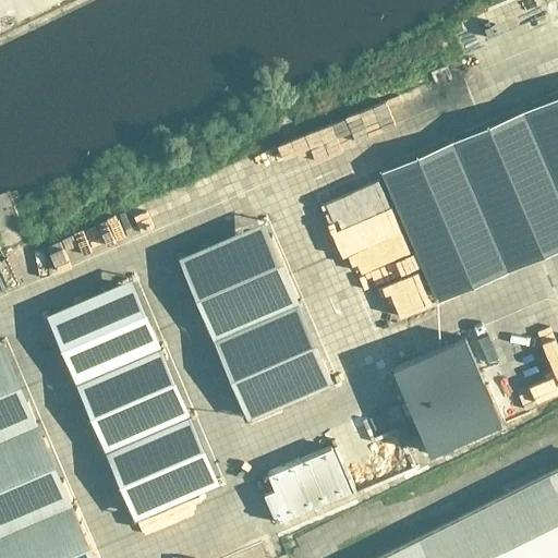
[(381,114),(371,118),(379,143),(391,138),(381,114)]
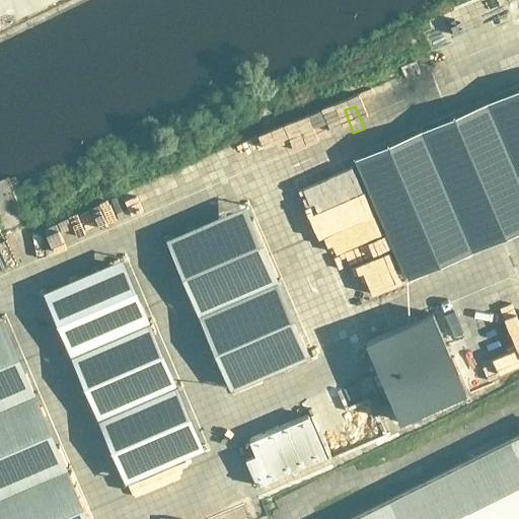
[(341,113),(285,130),(291,148),(293,148),(300,170),(354,153),(341,113)]
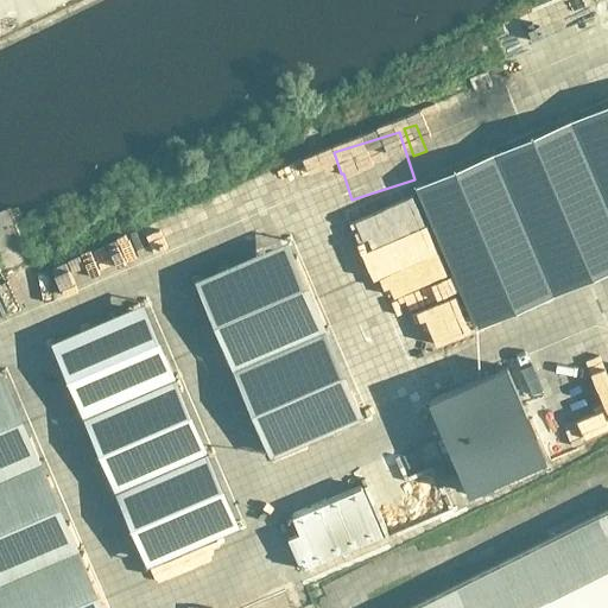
[(450,198),(463,222),(494,207),(492,201),(510,191),(515,201),(540,188),(512,134),(450,166),(453,172),(436,182),(441,192),(488,168),(498,187),(483,195),(485,195),(466,204),(460,194),(450,198)]
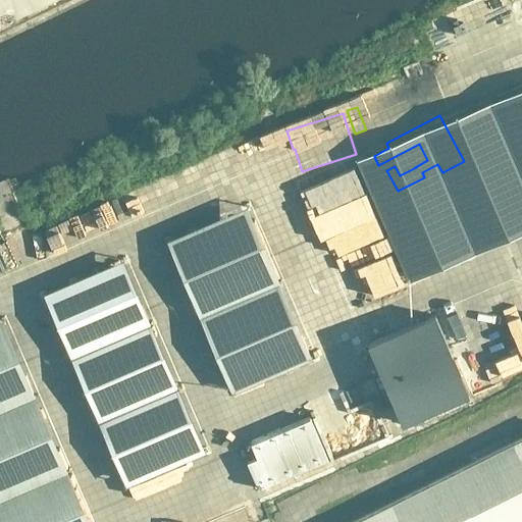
[(467,217),(486,209),(476,181),(399,211),(408,236),(465,213),(467,217)]
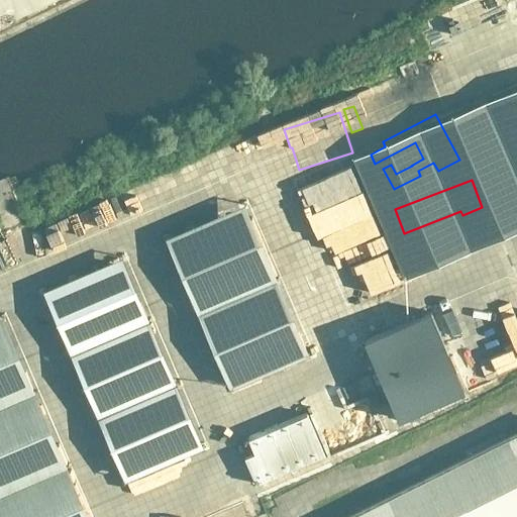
[(0,244),(1,247),(17,241),(9,221),(0,225),(0,211),(11,207),(2,186),(0,186),(0,244)]
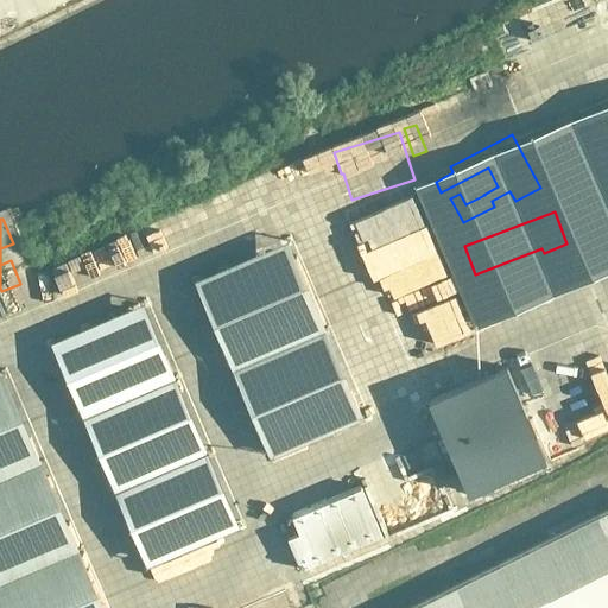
[(561,291),(565,305),(589,297),(584,283),(561,291)]
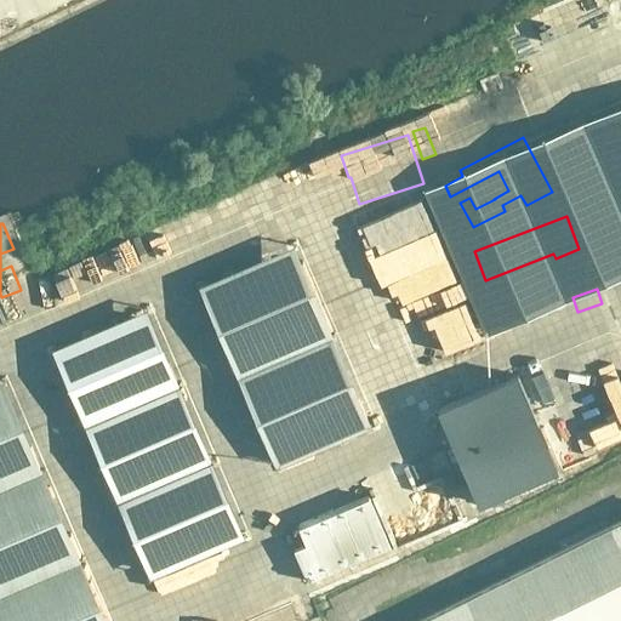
[(199,346),(301,315),(296,301),(194,331),(199,346)]
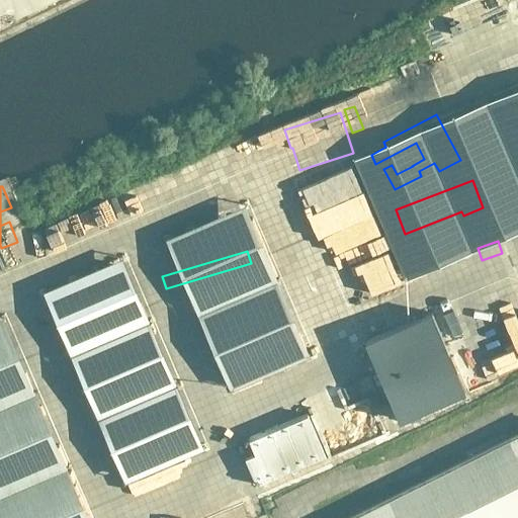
[(479,279),(490,304),(517,290),(517,286),(509,266),(479,279)]
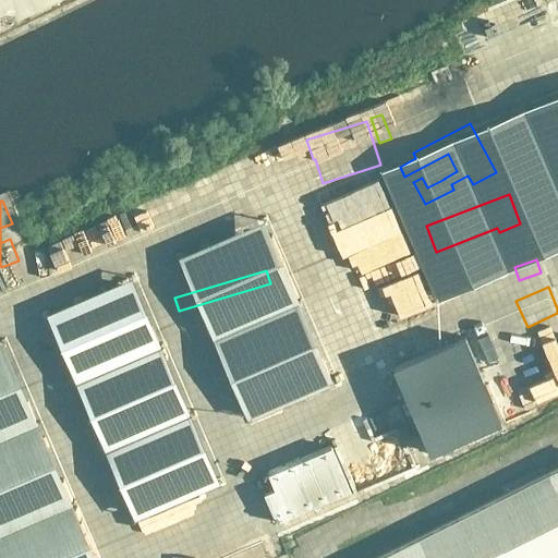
[(514,298),(483,310),(490,328),(521,316),(514,298)]
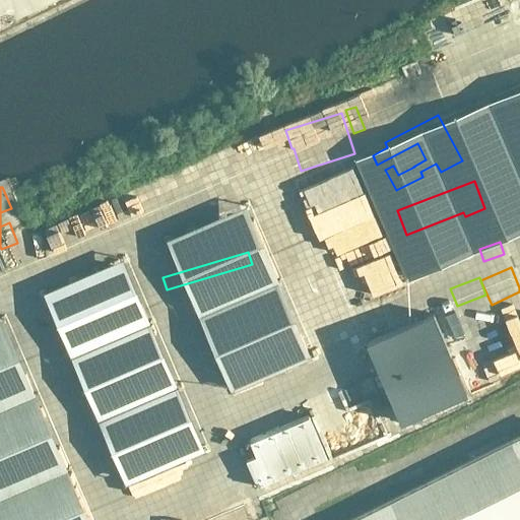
[(241,335),(233,317),(243,313),(238,300),(183,324),(196,354),(241,335)]
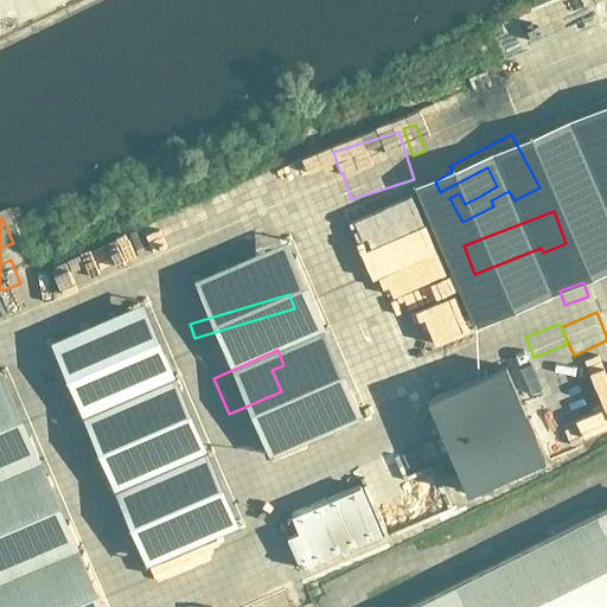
[(604,411),(606,409),(606,351),(535,374),(543,401),(583,389),(589,404),(601,401),(604,411)]
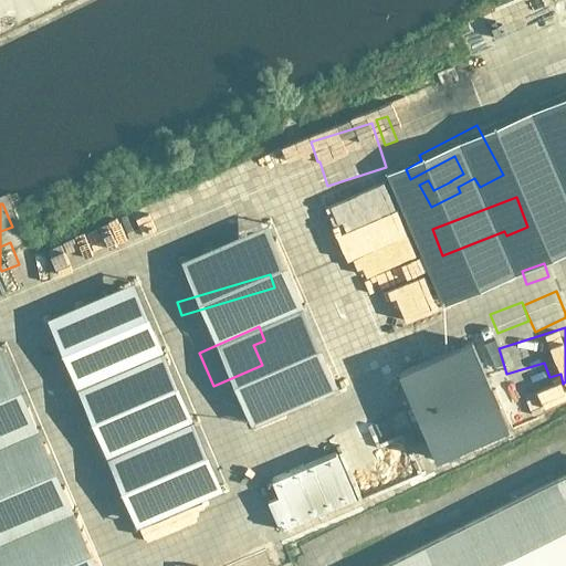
[(94,375),(149,354),(140,331),(114,341),(109,328),(66,344),(72,359),(85,354),(94,375)]
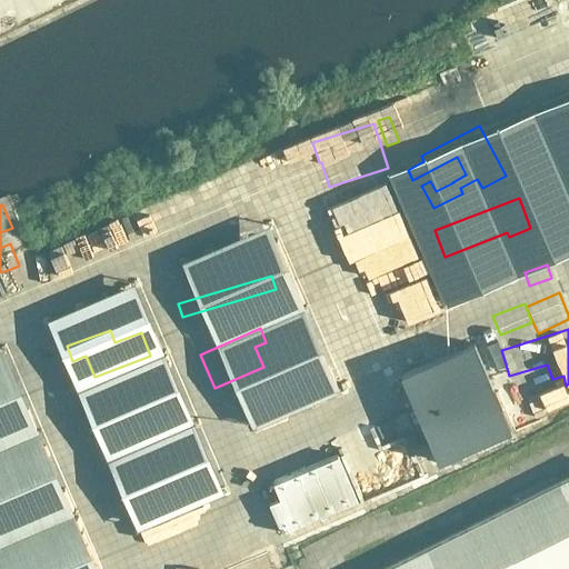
[(493,391),(473,345),(401,376),(421,422),(493,391)]
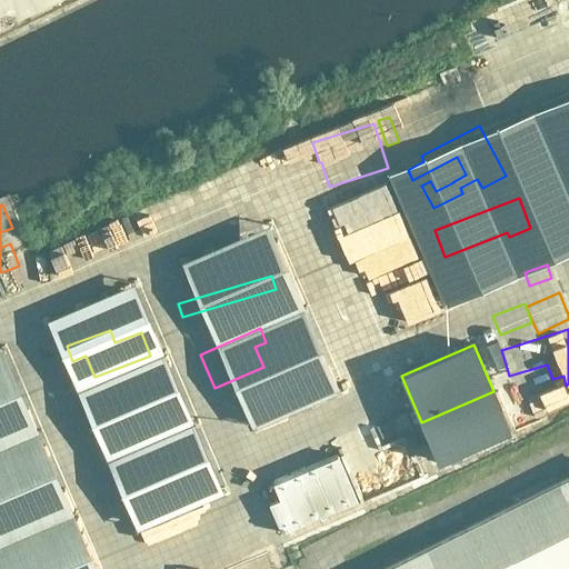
[(92,568),(16,361),(0,366),(0,568),(92,568)]
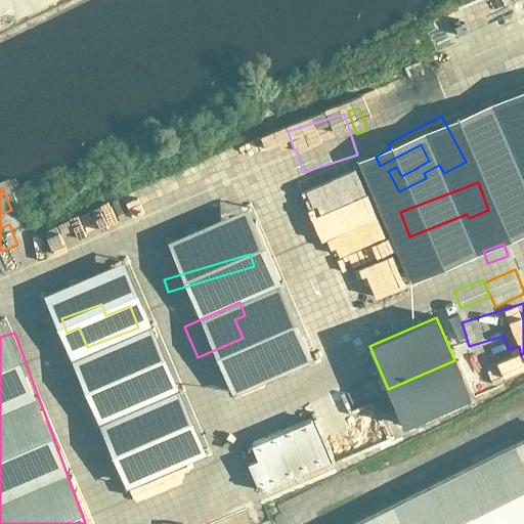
[(146,341),(76,363),(93,419),(101,416),(105,427),(100,428),(113,464),(123,461),(129,477),(148,471),(142,451),(184,438),(166,381),(161,383),(146,341)]
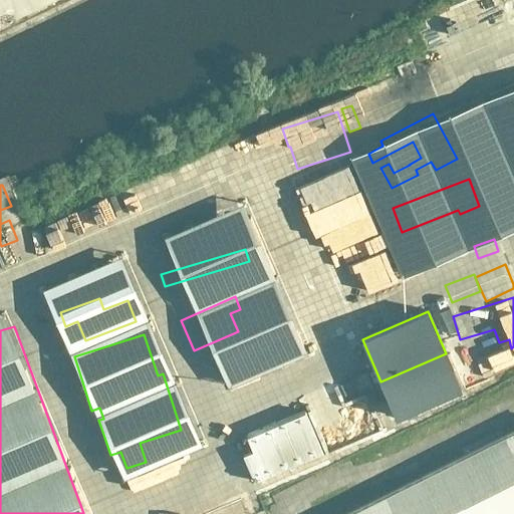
[(513,358),(505,362),(511,378),(513,377),(513,348),(512,350),(513,353),(513,358)]
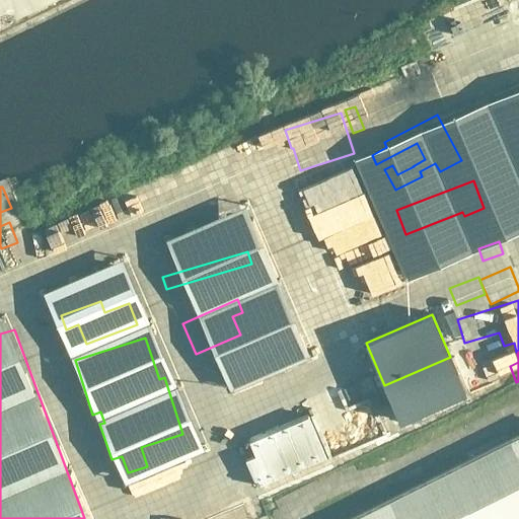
[(405,423),(411,437),(434,427),(419,390),(405,395),(415,419),(405,423)]
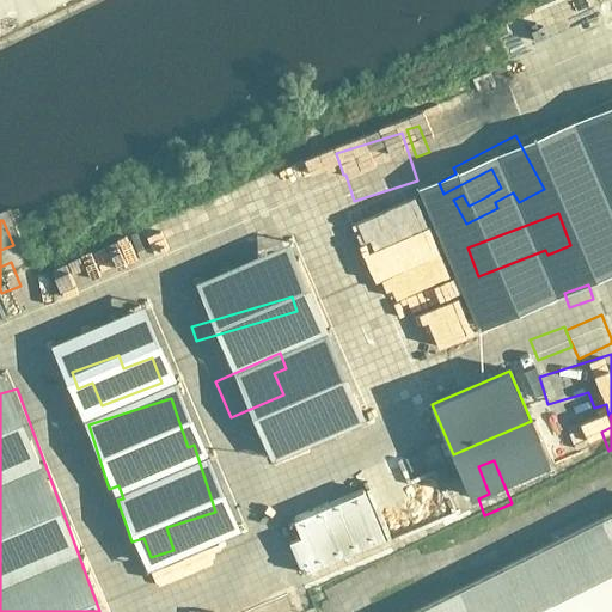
[(459,520),(479,514),(467,473),(447,479),(459,520)]
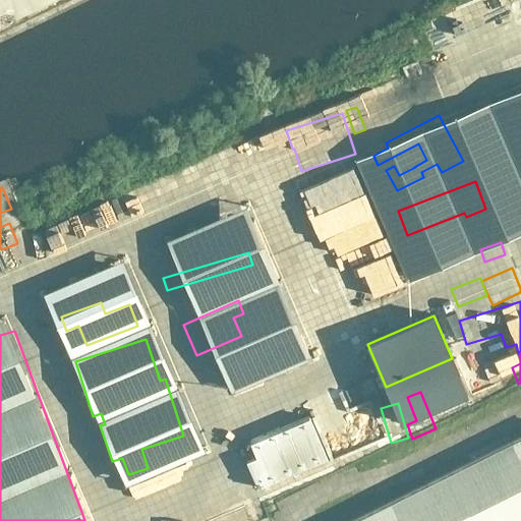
[(255,459),(245,464),(256,489),(326,460),(308,417),(248,443),(255,459)]
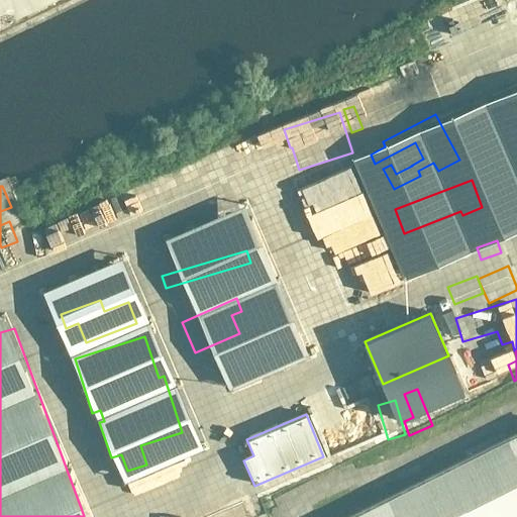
[(516,516),(516,433),(348,516),(516,516)]
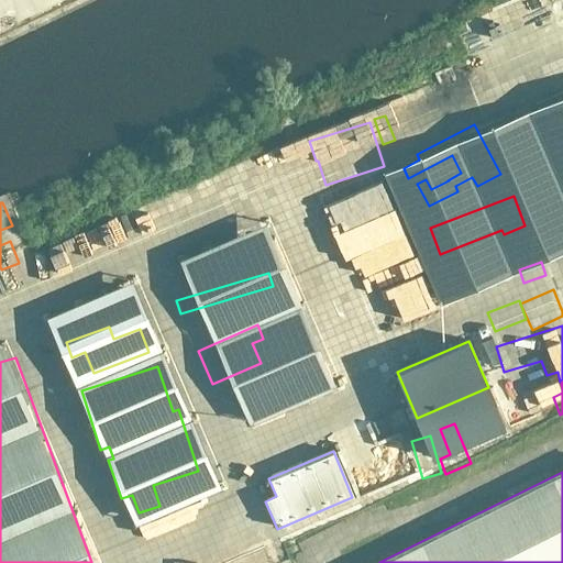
[(267,562),(263,550),(230,562),(267,562)]
